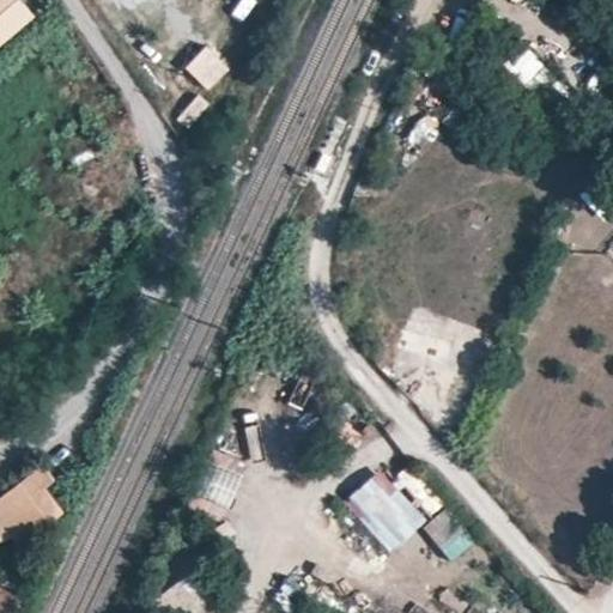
[(0,0),(0,46),(36,18),(23,0),(0,0)]
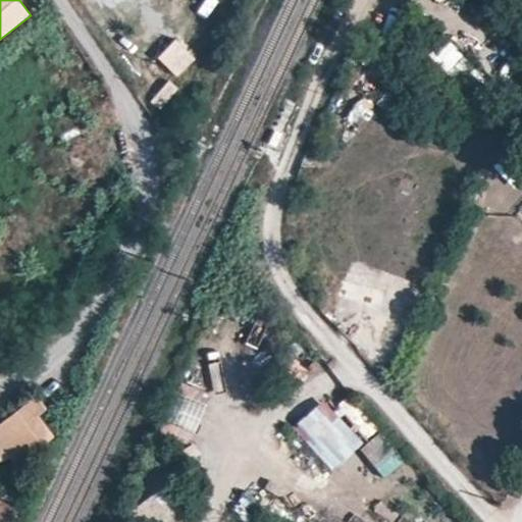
[(327,30),(322,40),(328,43),(332,33),(327,30)]
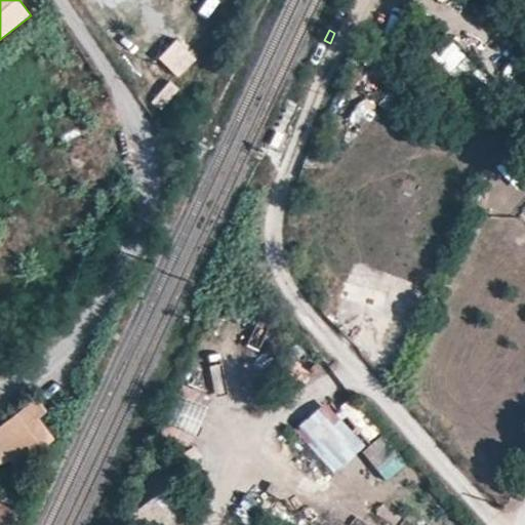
[(459,76),(473,51),(441,35),(428,59),(459,76)]
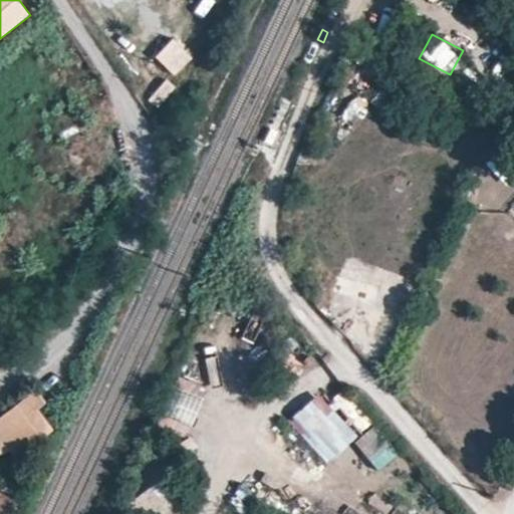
[(176,76),(195,55),(174,37),(155,58),(176,76)]
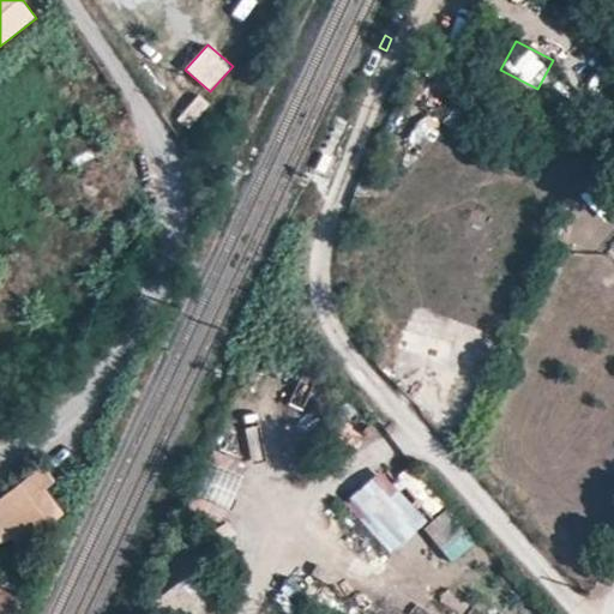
[(190,128),(211,104),(200,94),(178,118),(190,128)]
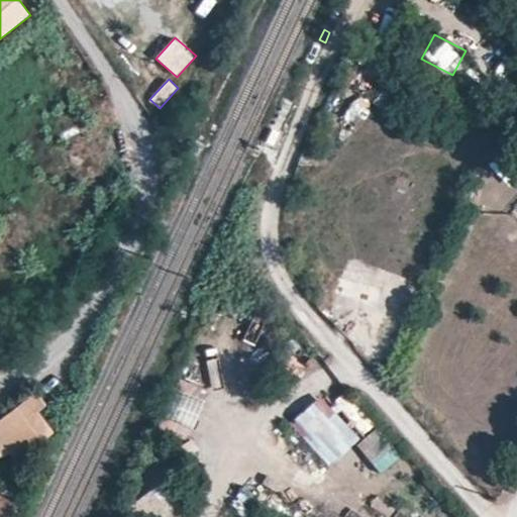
[(351,99),(342,117),(359,125),(368,106),(351,99)]
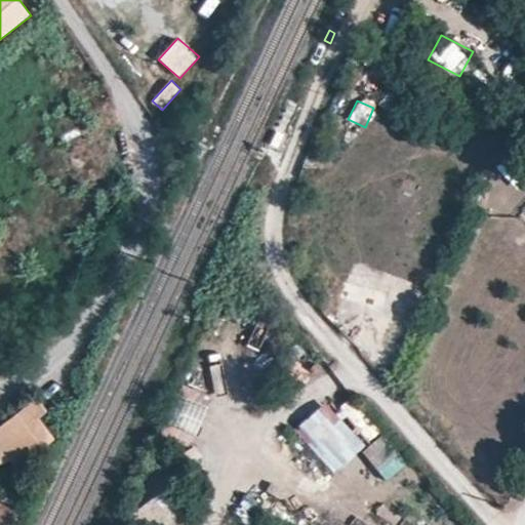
[(229,350),(216,346),(206,372),(218,377),(229,350)]
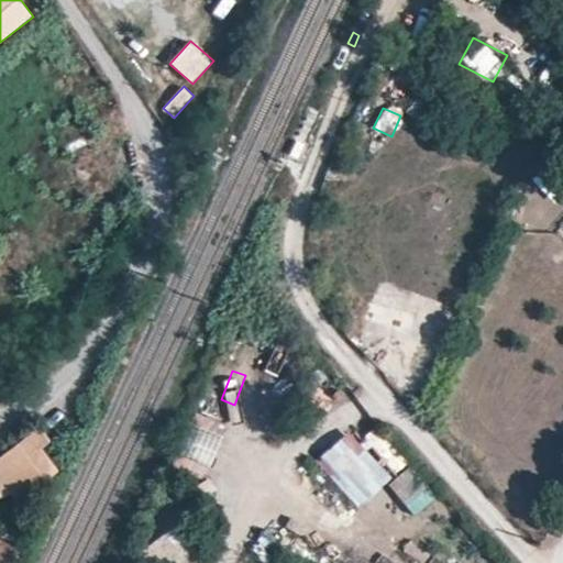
[(40,429),(0,457),(0,499),(9,494),(17,504),(58,474),(42,450),(50,444),(40,429)]
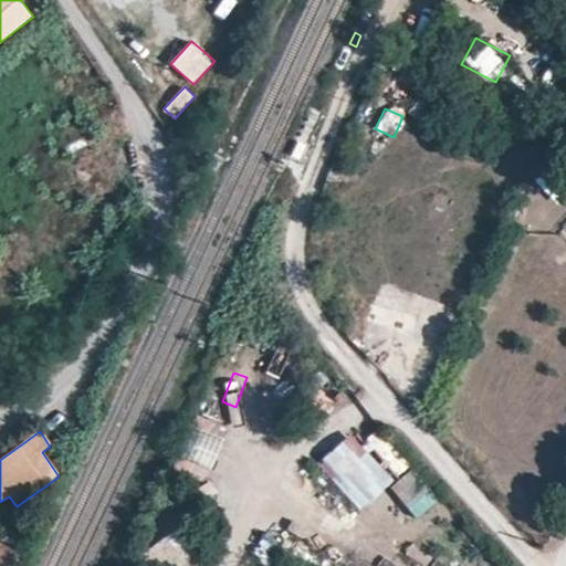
[(368,505),(398,475),(354,431),(324,461),(368,505)]
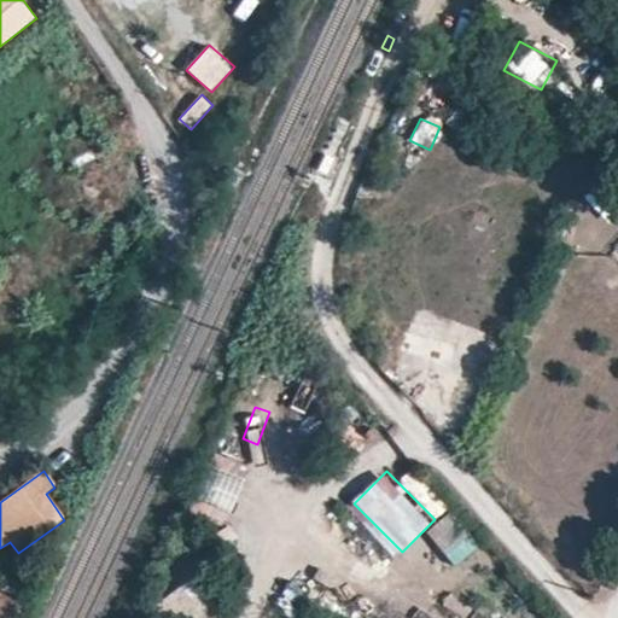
[(15,617),(22,604),(0,594),(0,617),(1,617),(15,617)]
